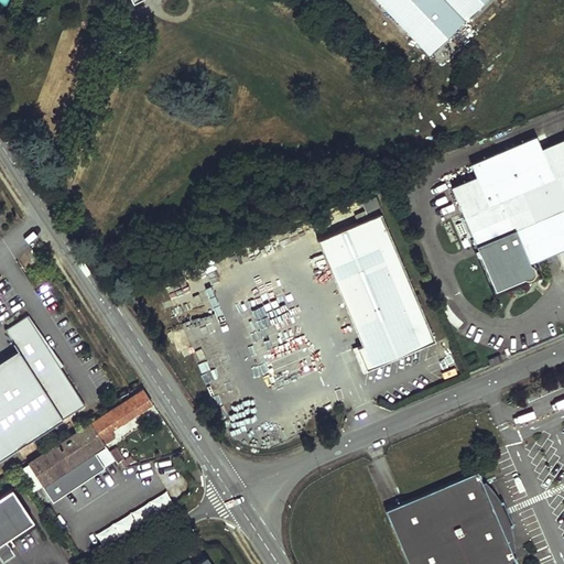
[(381,0),(430,51),(483,0),(381,0)]
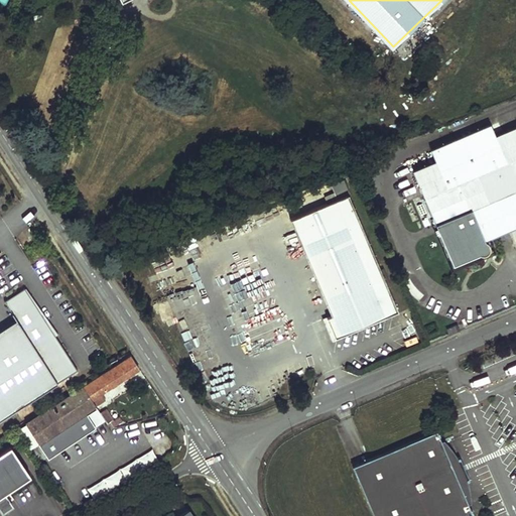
[(423,164),(401,173),(440,269),(469,258),(470,258),(471,258),(472,259),(476,259),(476,258),(477,258),(478,258),(478,257),(479,257),(481,256),(481,255),(482,254),(482,253),(483,252),(483,251),(483,247),(483,246),(482,244),(481,243),(480,242),(479,239),(515,223),(515,124),(483,138),(479,128),(419,153),(423,164)]
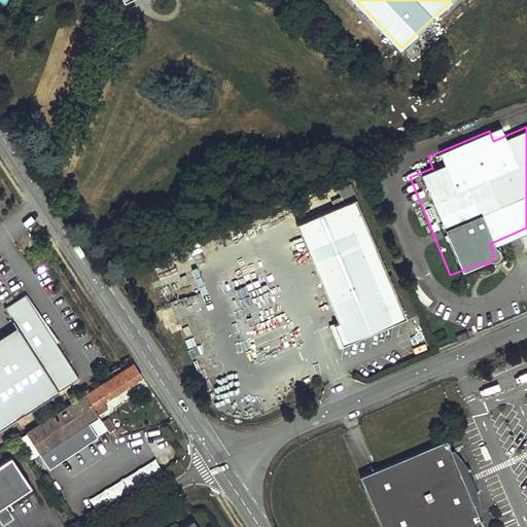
[(336,337),(339,346),(394,322),(344,203),(294,222),(338,322),(334,323),(339,336),(336,337)]
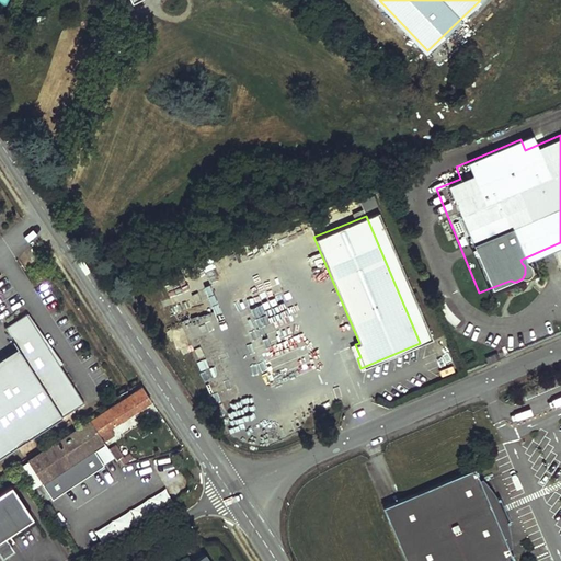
[(47,260),(42,251),(36,254),(42,263),(47,260)]
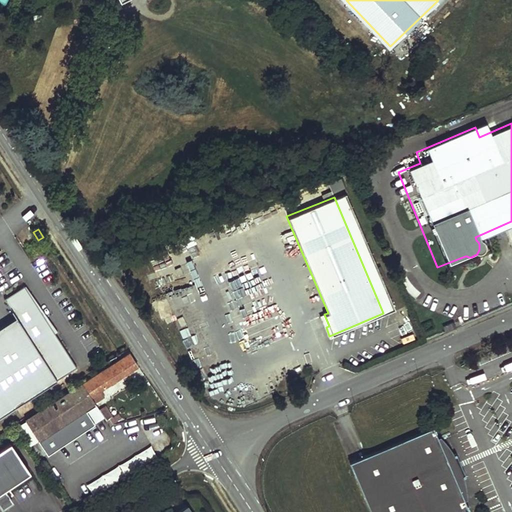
[(0,415),(76,367),(25,286),(5,299),(16,317),(0,326),(0,415)]
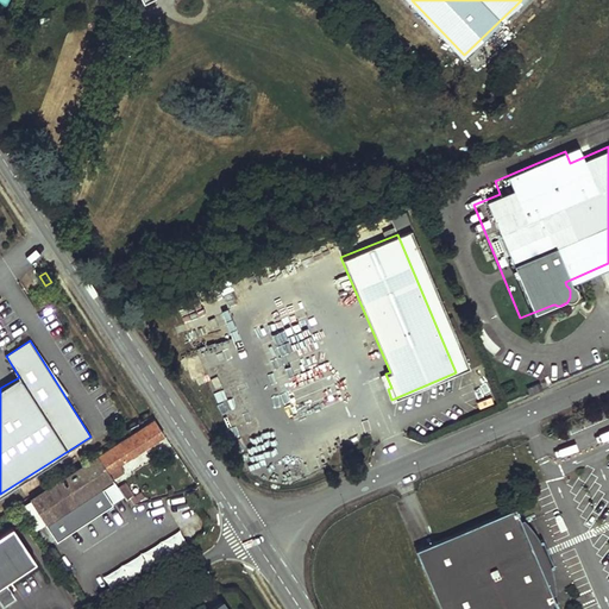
[(526,389),(515,393),(518,399),(528,394),(526,389)]
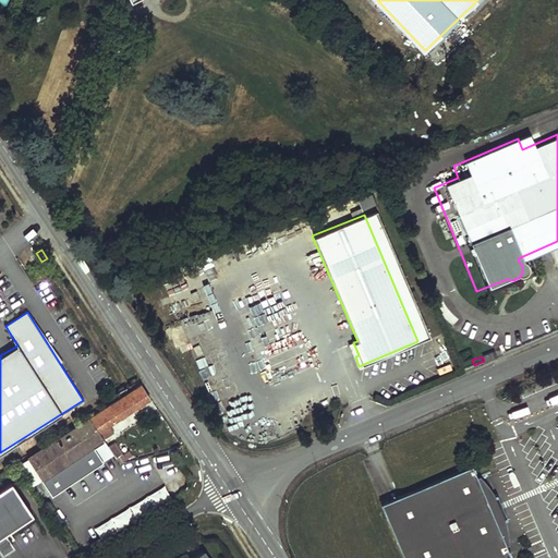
[(109,424),(150,397),(142,384),(89,417),(98,431),(109,424)]
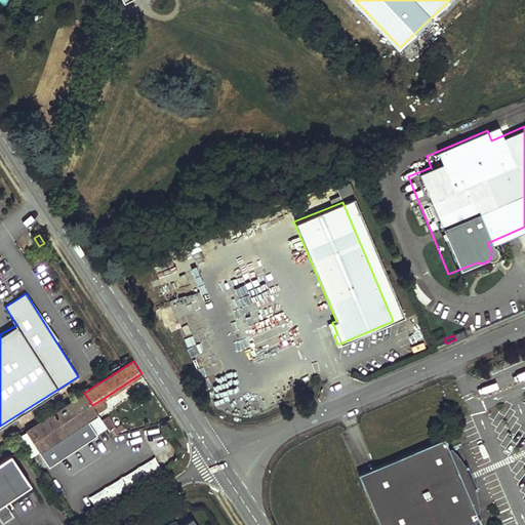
[(27,431),(39,450),(97,412),(92,405),(84,393),(27,431)]
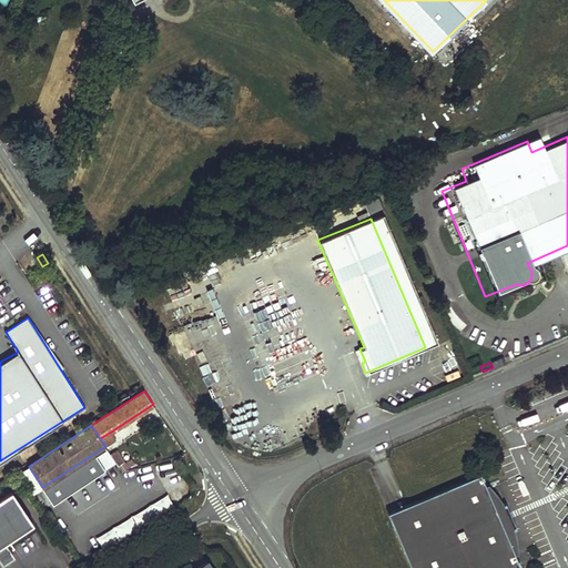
[(111,432),(100,438),(105,446),(117,439),(111,432)]
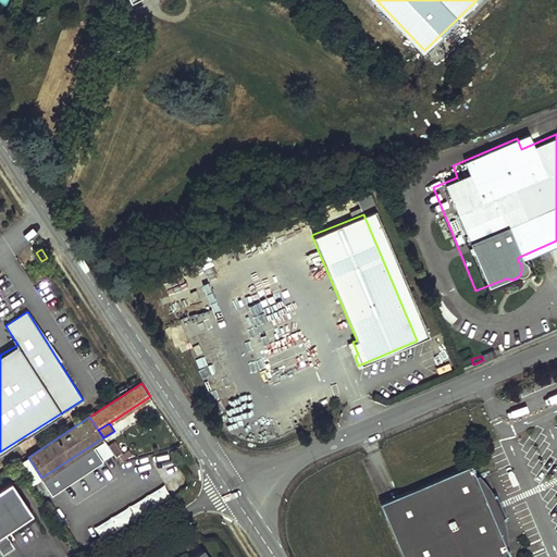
[(109,445),(119,461),(126,458),(116,441),(109,445)]
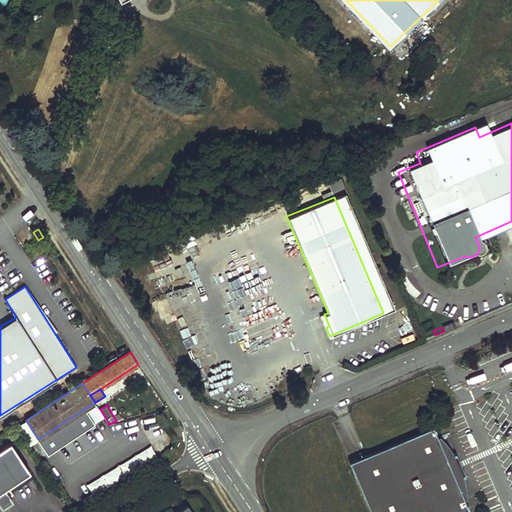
[(435,426),(351,462),(373,511),(467,511),(471,510),(467,500),(458,478),(460,478),(462,473),(458,465),(456,459),(451,458),(449,458),(440,437),(435,426)]
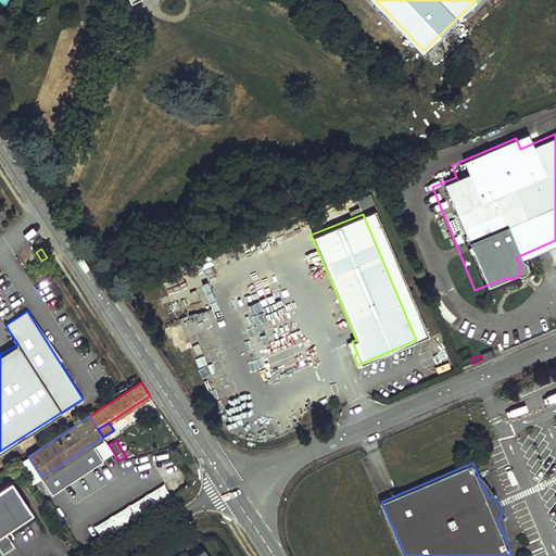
[(482,474),(478,475),(488,497),(490,497),(495,498),(497,505),(502,514),(500,519),(497,519),(507,543),(508,542),(510,541),(513,540),(514,538),(515,534),(514,532),(514,529),(493,479),(491,478),(487,475),(484,474),(482,474)]
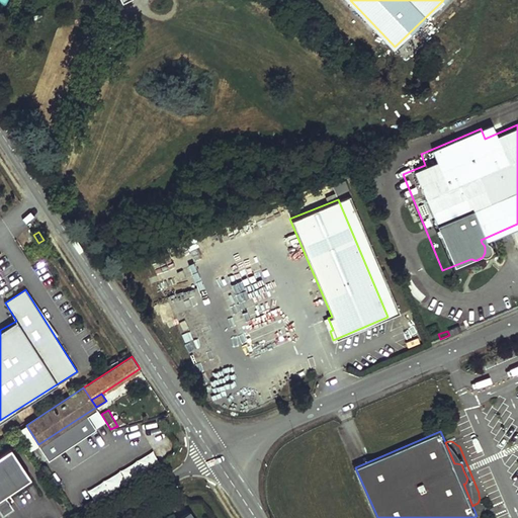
[(8,493),(29,480),(10,449),(0,456),(0,505),(3,510),(10,505),(14,503),(8,493)]
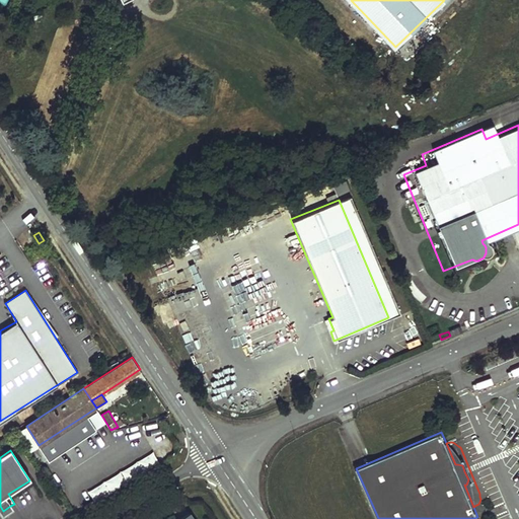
[(93,503),(161,465),(154,452),(86,490),(93,503)]
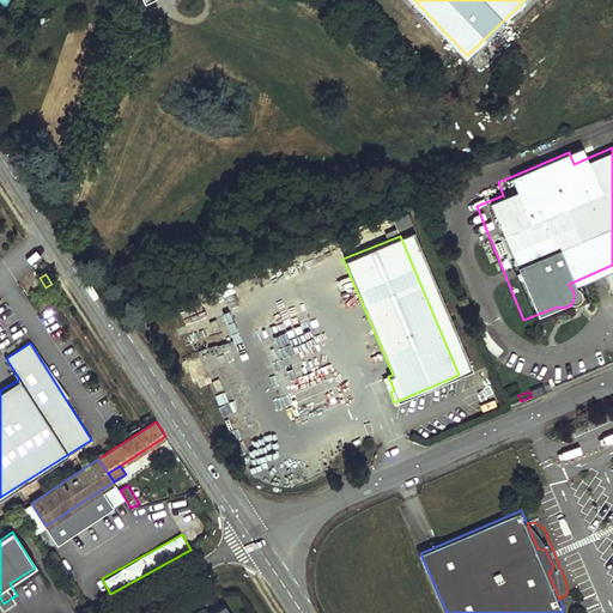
[(4,604),(0,598),(0,607),(1,610),(14,601),(12,598),(4,604)]
